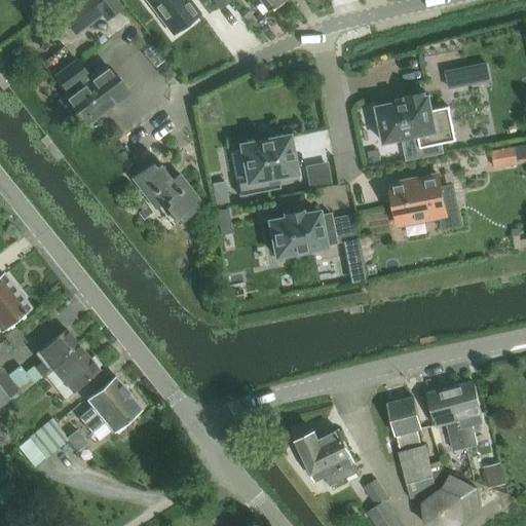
[(80,0),(60,15),(76,37),(102,16),(106,23),(124,8),(117,0),(80,0)]
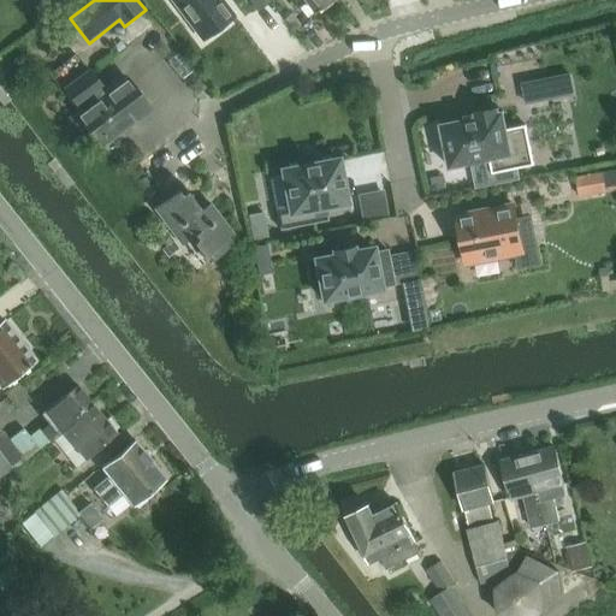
[(218,0),(169,0),(201,41),(231,18),(218,0)]
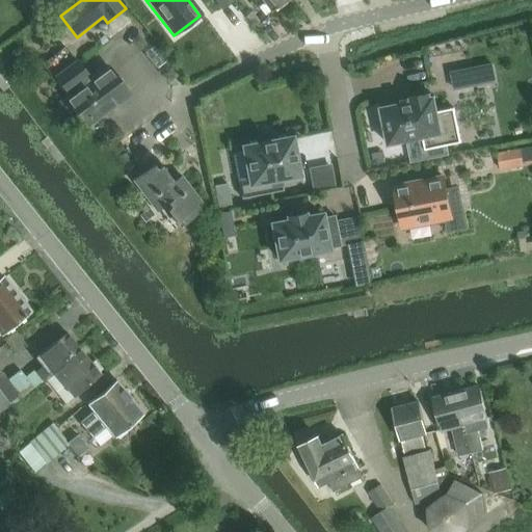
[(286,0),(262,0),(271,11),(286,0)]
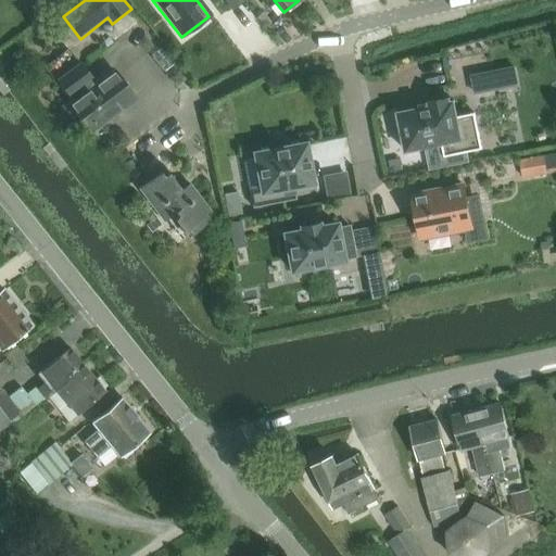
[(112,74),(97,85),(81,62),(55,80),(74,103),(72,104),(93,131),(133,100),(112,74)]
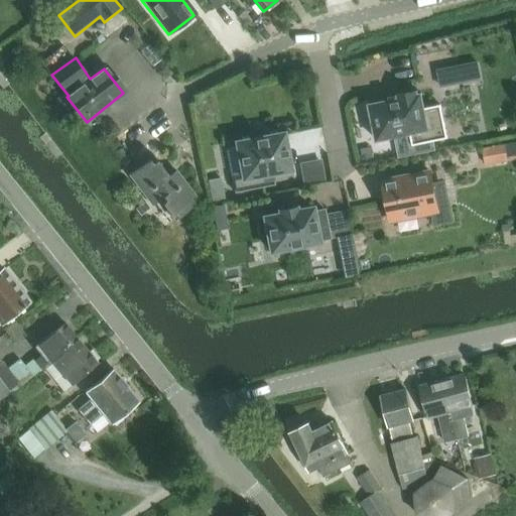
[(437,71),(440,88),(464,84),(461,66),(437,71)]
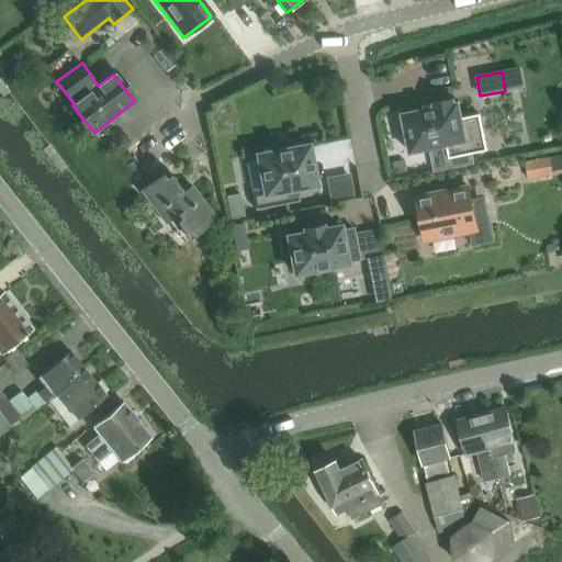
[(436,108),(403,114),(412,154),(464,143),(467,155),(489,150),(481,114),(463,119),(460,102),(456,103),(456,100),(435,103),(436,108)]
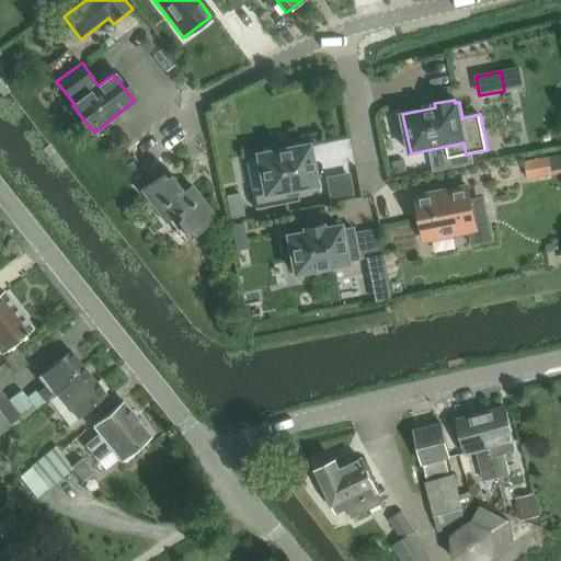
[(307,146),(259,156),(256,156),(258,158),(258,157),(265,193),(253,196),(256,210),(286,204),(284,192),(286,191),(295,189),(295,190),(297,189),(315,185),(316,185),(316,183),(308,147),(309,147),(308,146),(307,146)]
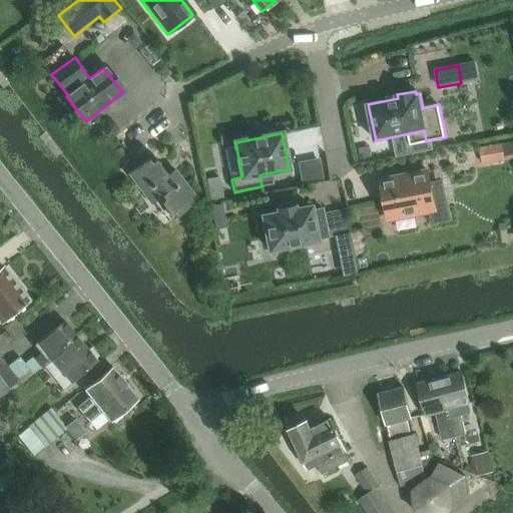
[(483,164),(506,161),(503,144),(480,148),(483,164)]
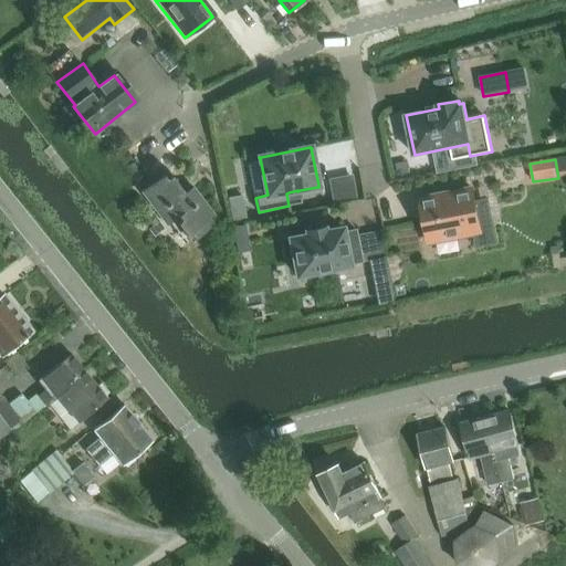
[(169,171),(142,192),(167,226),(175,219),(192,242),(219,221),(194,187),(186,194),(169,171)]
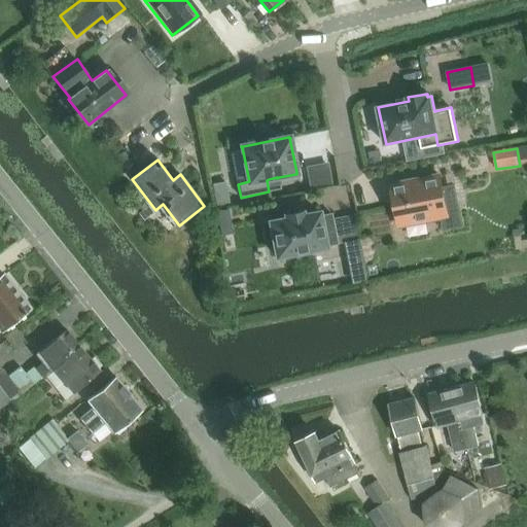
[(400,225),(449,216),(446,205),(458,203),(455,185),(443,188),(441,176),(392,185),(400,225)]
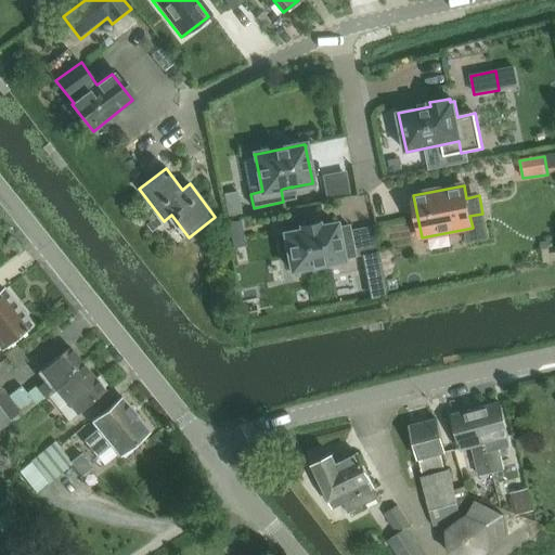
[(237,192),(224,194),(229,219),(242,217),(237,192)]
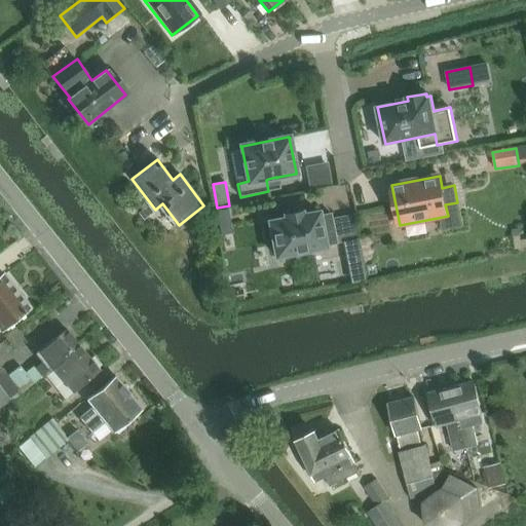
[(286,215),(287,219),(271,222),(271,221),(269,222),(270,223),(276,255),(275,255),(276,257),(277,257),(277,256),(324,247),(324,248),(326,248),(326,247),(337,245),(331,215),(320,217),(318,214),(318,212),(316,213),(317,213),(302,216),(301,212),(286,215)]
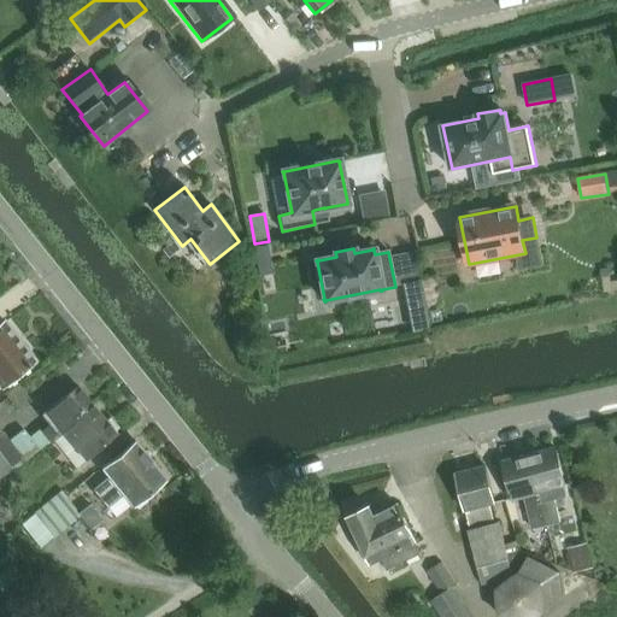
[(0,325),(0,388),(35,362),(5,322),(0,325)]
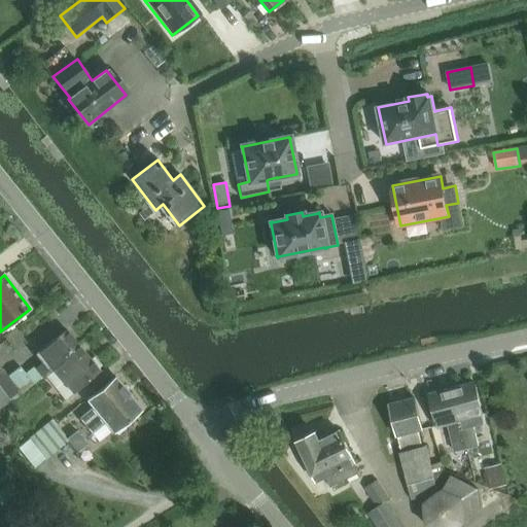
[(67,330),(36,355),(43,363),(36,370),(43,378),(55,370),(81,348),(67,330)]
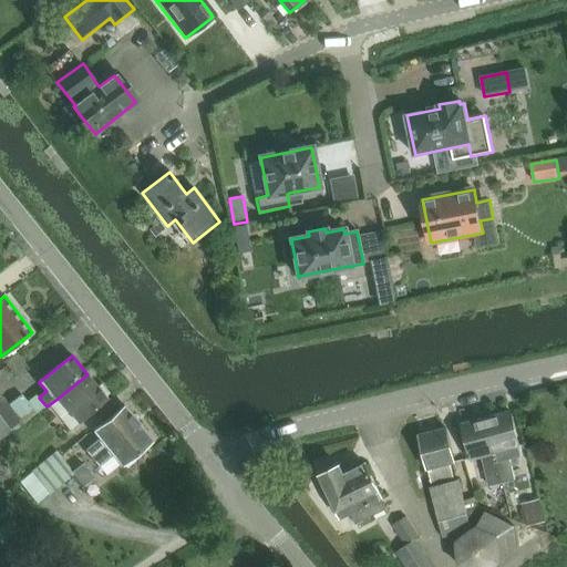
[(88,374),(59,398),(79,423),(109,400),(88,374)]
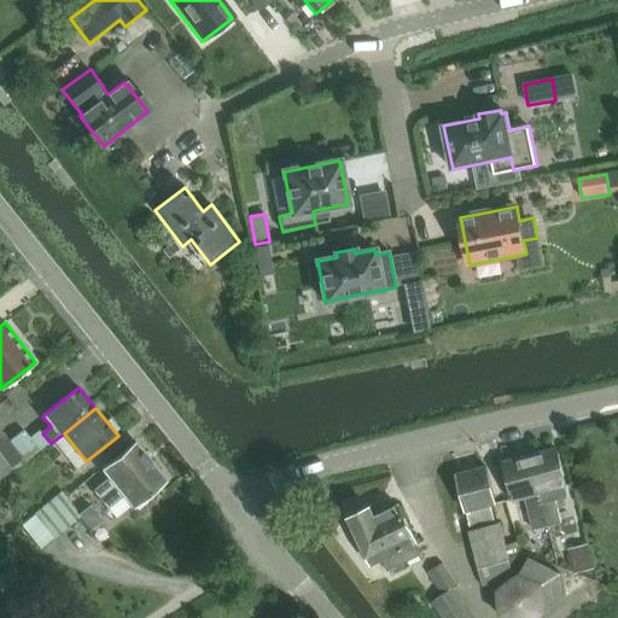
[(35,447),(24,432),(9,443),(0,431),(0,477),(22,461),(19,458),(35,447)]
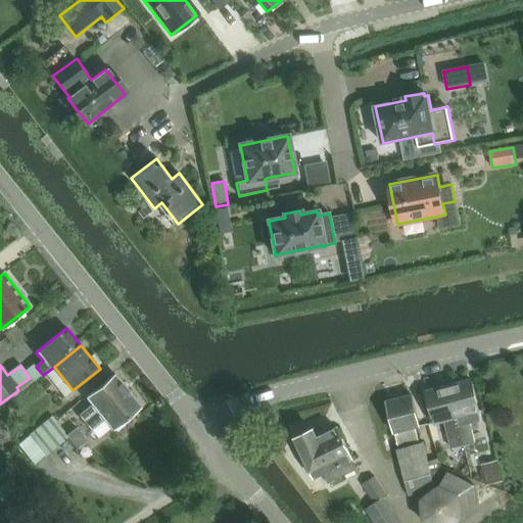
[(141,407),(115,375),(87,398),(92,405),(104,420),(104,421),(112,430),(125,421),(141,407)]
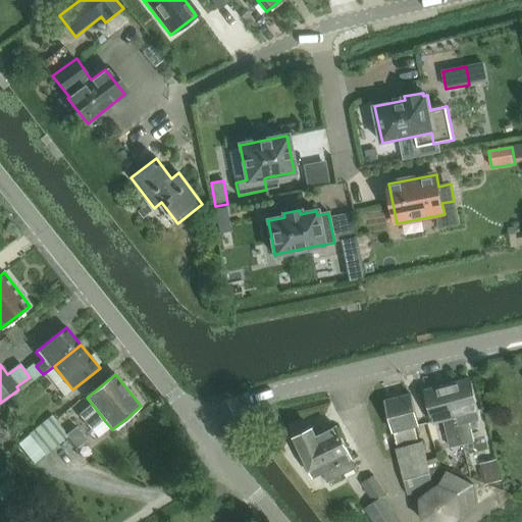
[(448,384),(463,445),(474,441),(468,414),(478,412),(470,378),(448,384)]
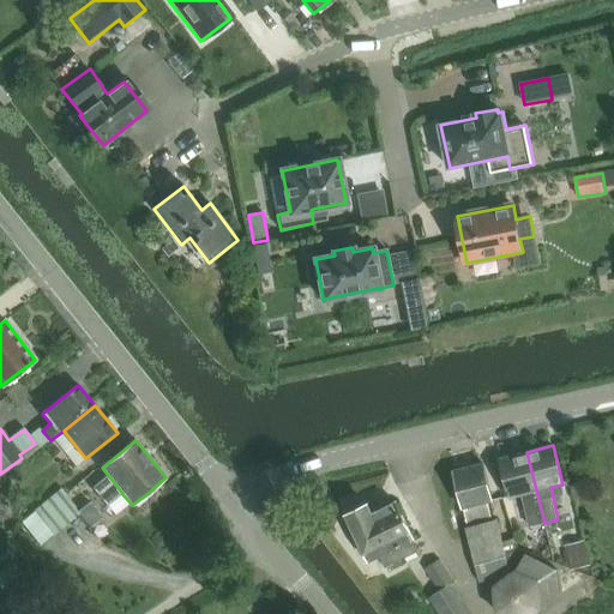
[(545,523),(527,452),(500,458),(511,498),(522,494),(530,527),(545,523)]
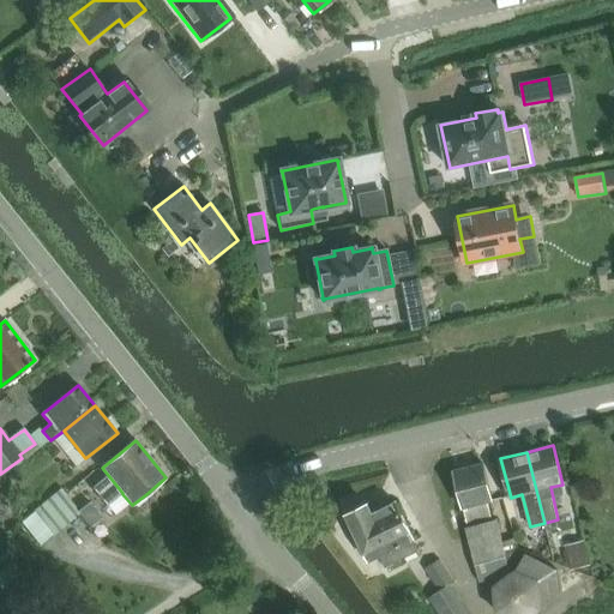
[(464,510),(469,528),(493,521),(488,504),(493,503),(483,463),(455,470),(464,510)]
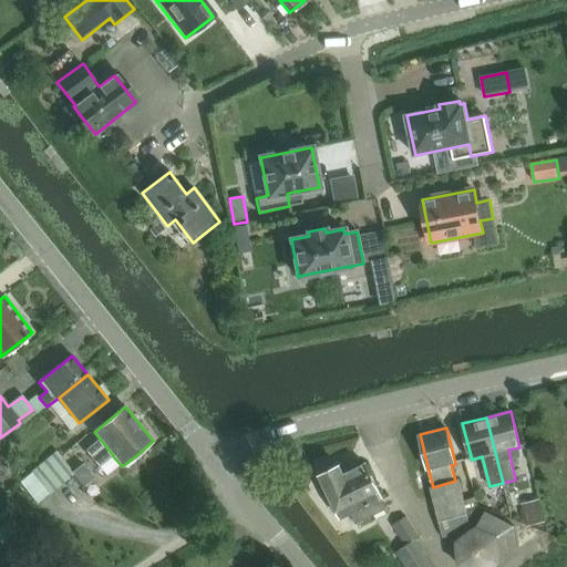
[(58,453),(39,468),(57,490),(74,475),(84,486),(94,478),(83,464),(73,472),(70,467),(94,447),(105,462),(113,456),(113,455),(100,439),(92,444),(86,437),(61,457),(58,453)]
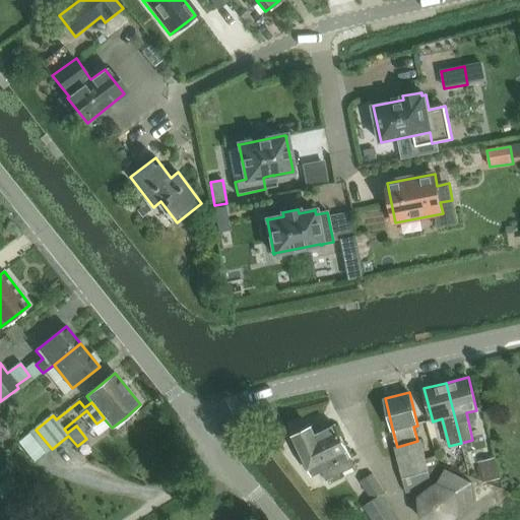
[(335,467),(340,475),(355,467),(351,459),(352,458),(335,425),(317,435),(315,435),(332,468),(335,467)]
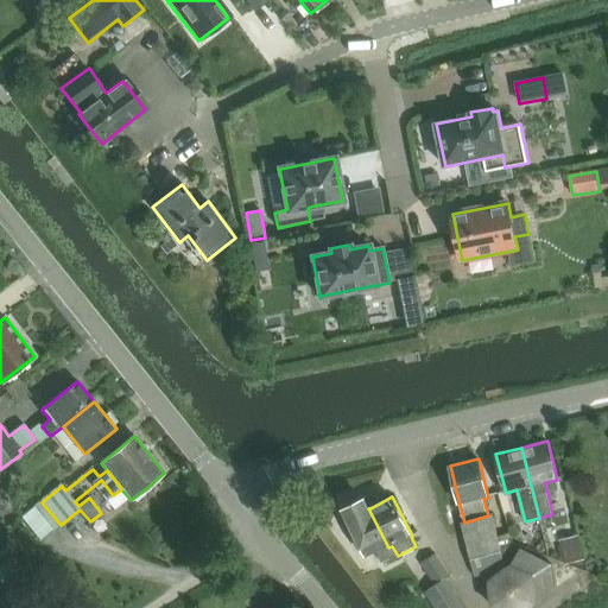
[(368,508),(371,508),(366,499),(343,511),(367,558),(378,553),(382,563),(398,556),(392,546),(388,548),(368,508)]
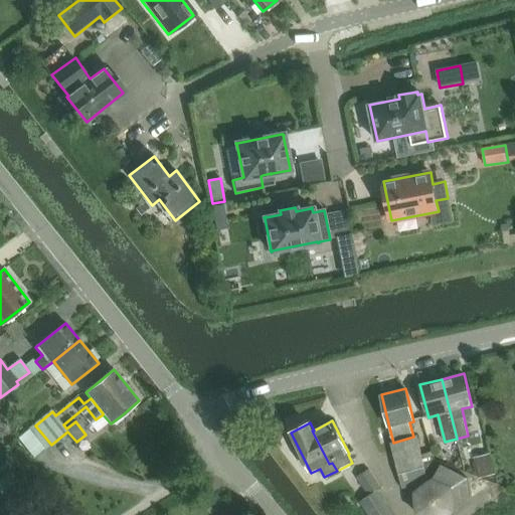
[(35,425),(10,445),(26,465),(51,445),(35,425)]
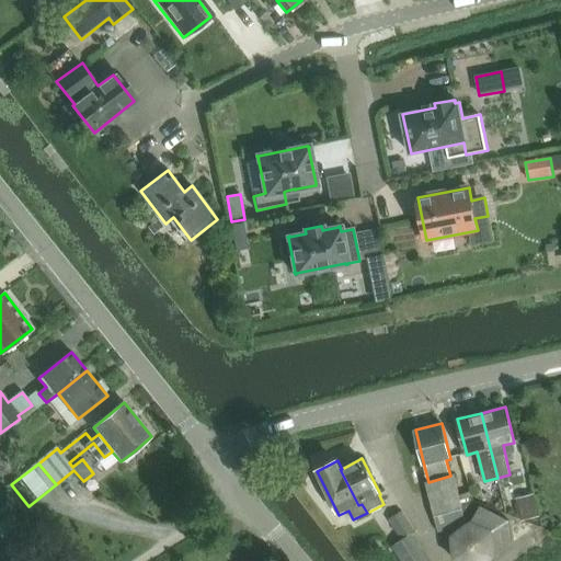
[(426,482),(435,515),(462,507),(459,495),(454,474),(450,476),(428,482),(426,482)]
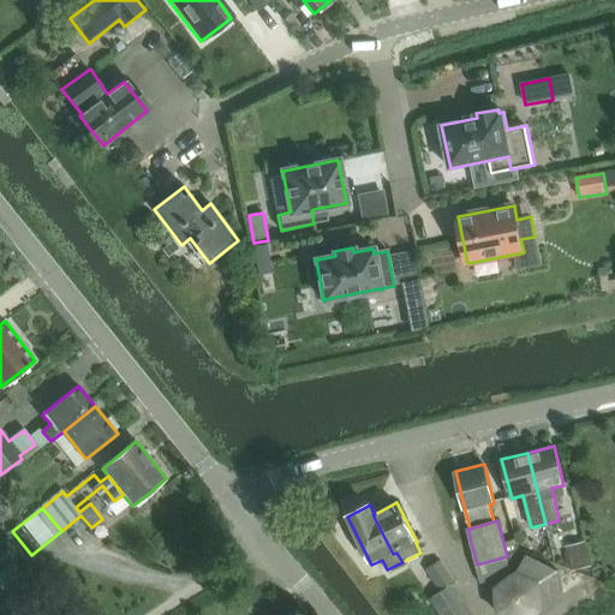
[(81,535),(88,544),(97,538),(89,527),(81,535)]
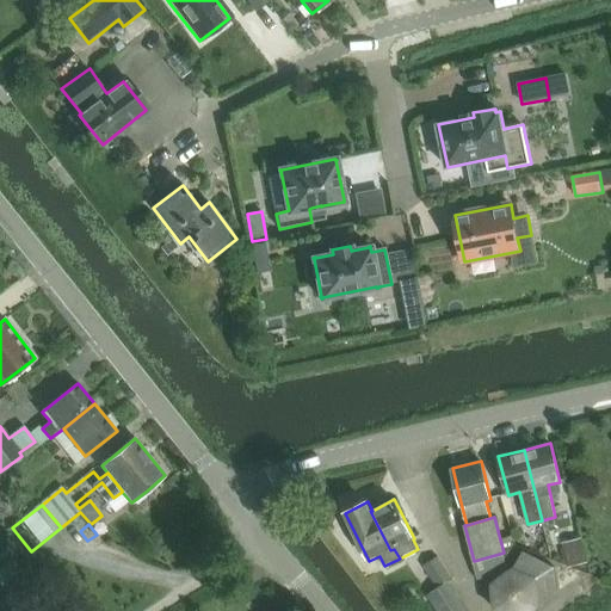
[(500,539),(504,553),(506,561),(518,557),(512,536),(500,539)]
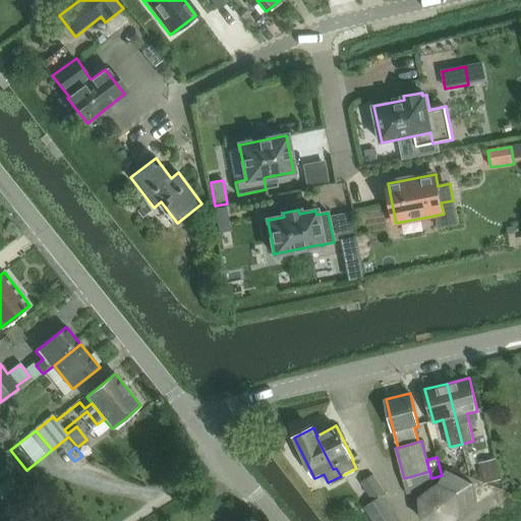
[(501,479),(497,464),(496,459),(480,462),(481,468),(485,483),(501,479)]
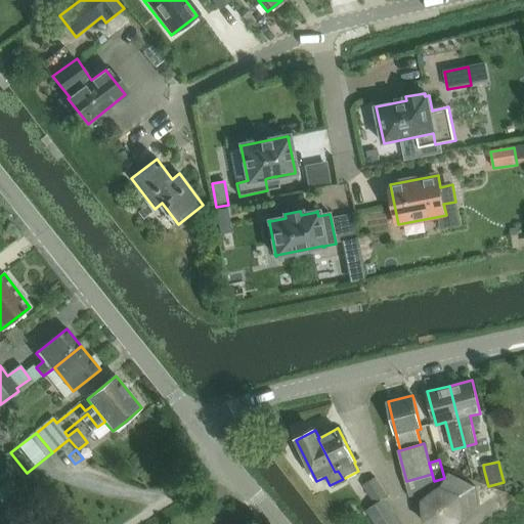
[(449,473),(440,488),(423,501),(425,523),(426,523),(454,523),(478,508),(475,487),(449,473)]
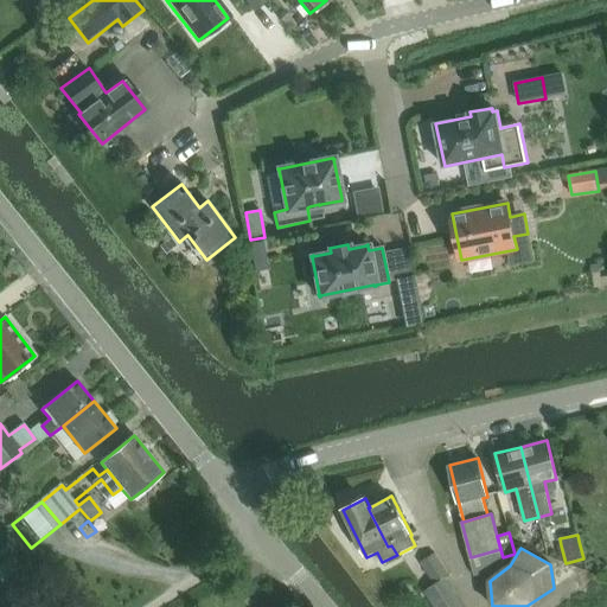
[(500,549),(471,557),(474,575),(505,568),(503,557),(500,549)]
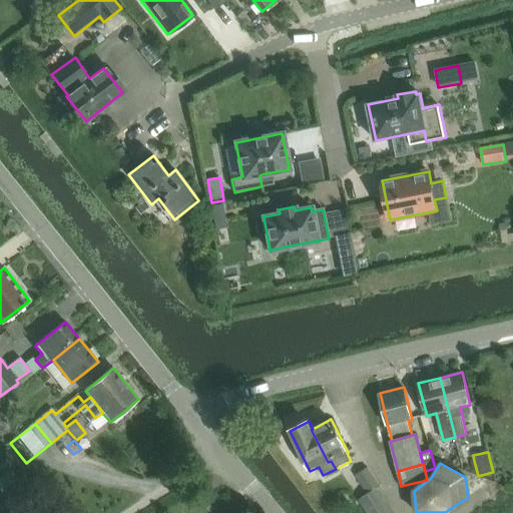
[(356,475),(368,494),(377,488),(381,486),(368,467),(356,475)]
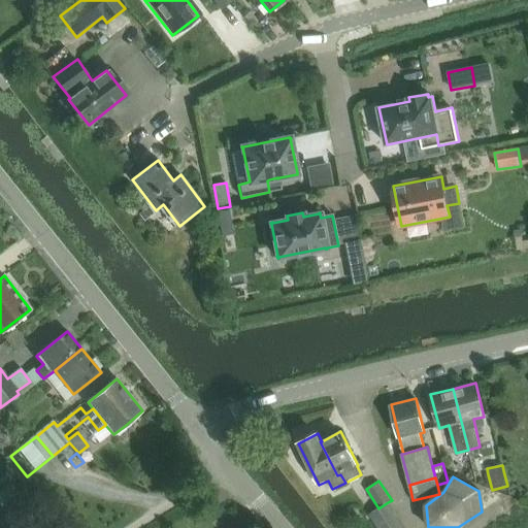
[(369,515),(377,527),(404,527),(388,502),(378,508),(369,515)]
